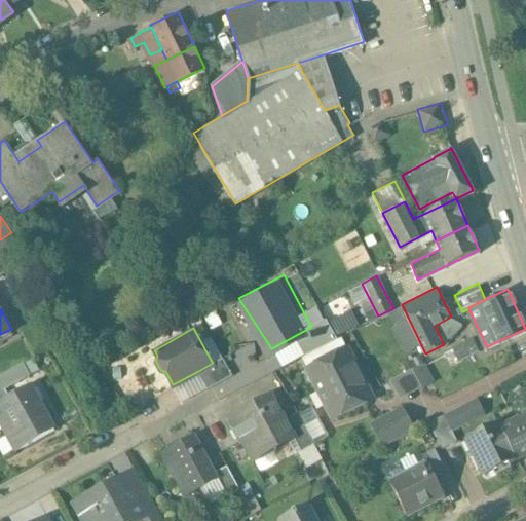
[(458,358),(479,347),(473,334),(452,344),(458,358)]
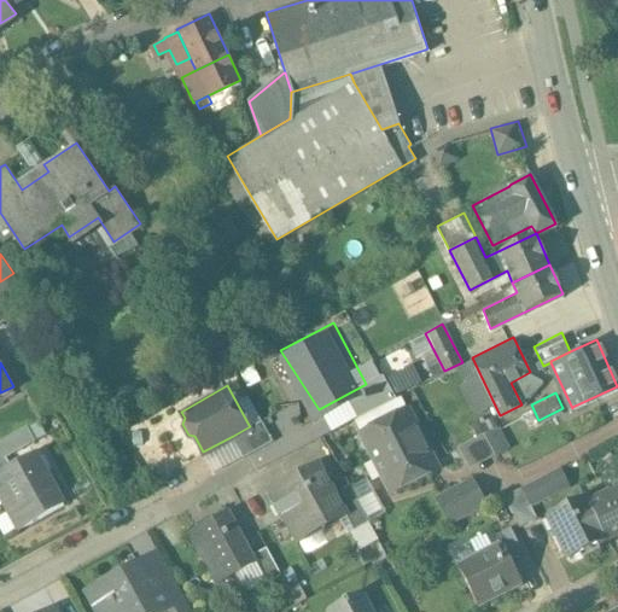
[(400,394),(374,407),(380,420),(406,407),(400,394)]
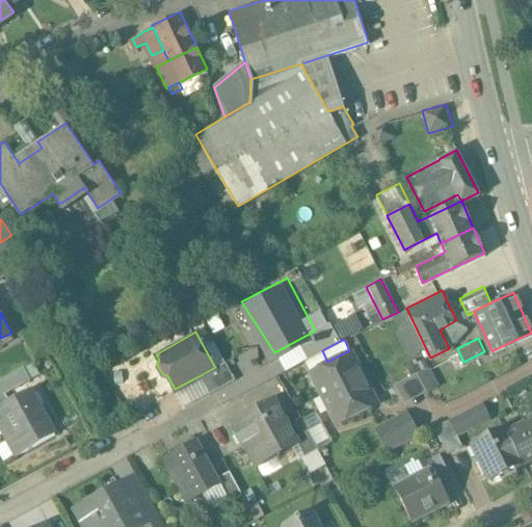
[(327,362),(311,370),(338,422),(376,402),(350,350),(349,350),(327,362)]
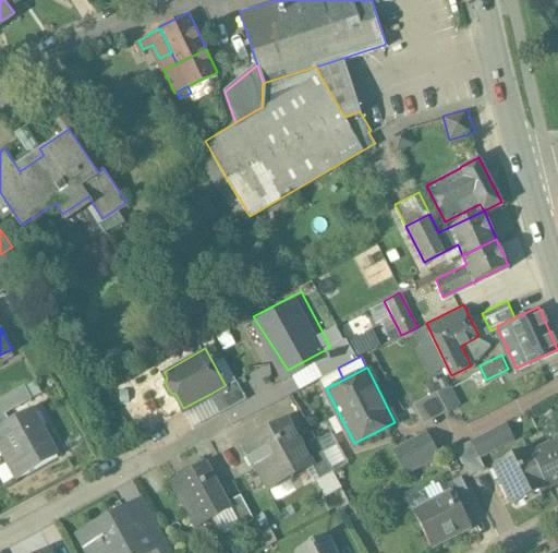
[(226,385),(210,394),(219,411),(246,396),(237,377),(225,384),(226,385)]
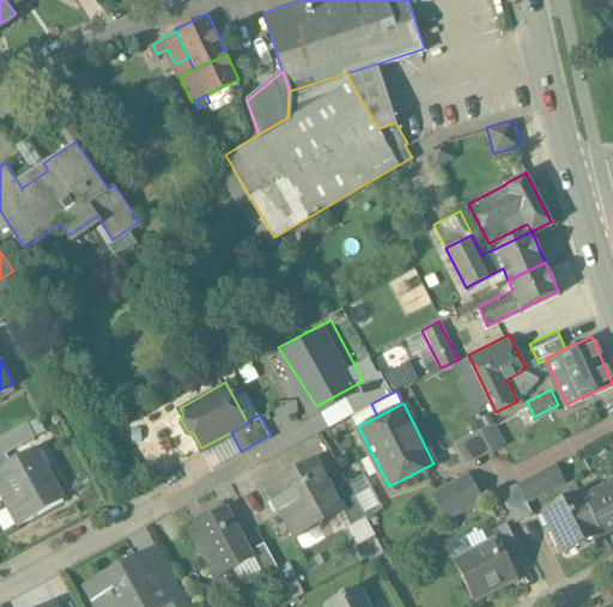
[(26,420),(0,433),(0,441),(5,450),(35,435),(26,420)]
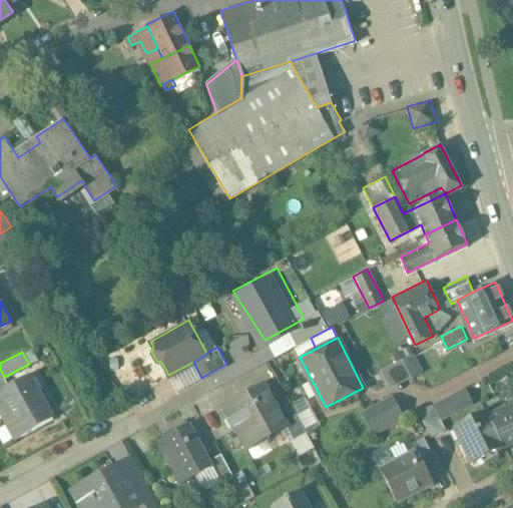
[(421,371),(412,353),(402,358),(411,376),(421,371)]
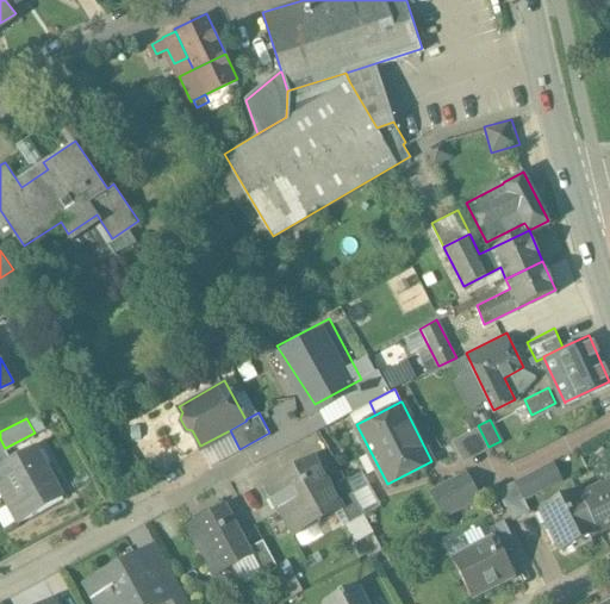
[(478,425),(454,437),(465,459),(489,447),(478,425)]
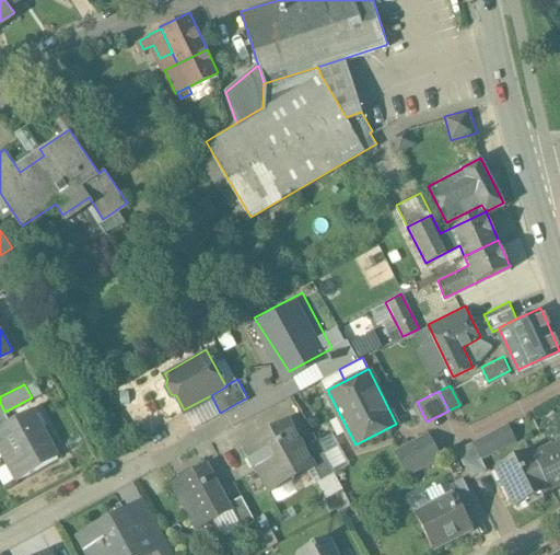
[(33,408),(0,425),(0,448),(15,477),(58,454),(33,408)]
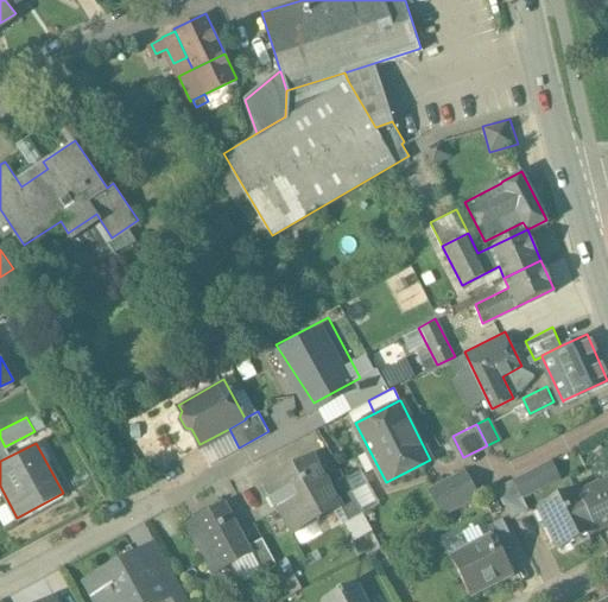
[(312,451),(264,479),(292,531),(295,530),(292,525),(314,513),(317,519),(320,519),(316,512),(337,501),(340,506),(341,506),(342,505),(329,482),(312,451)]
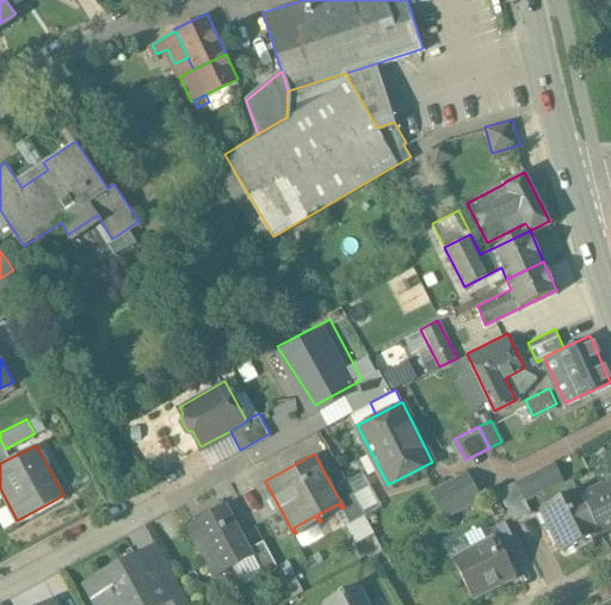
[(347,479),(368,510),(382,500),(362,469),(347,479)]
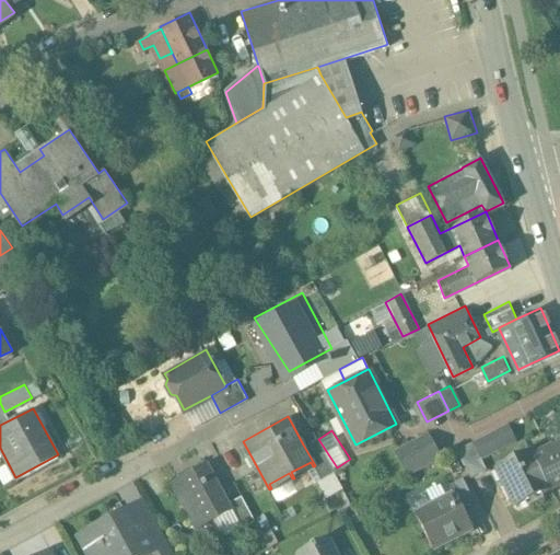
[(429,432),(396,450),(407,473),(441,455),(429,432)]
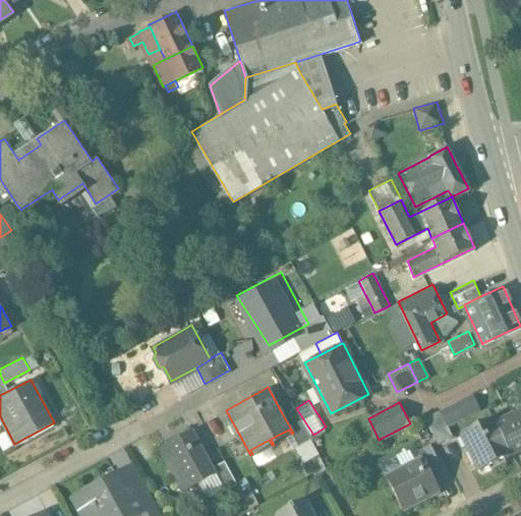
[(310,438),(294,407),(282,413),(293,433),(292,434),(298,444),(310,438)]
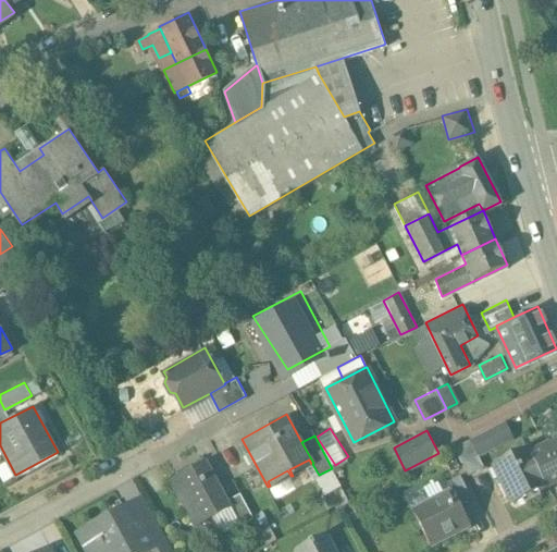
[(470,437),(455,445),(468,473),(484,464),(470,437)]
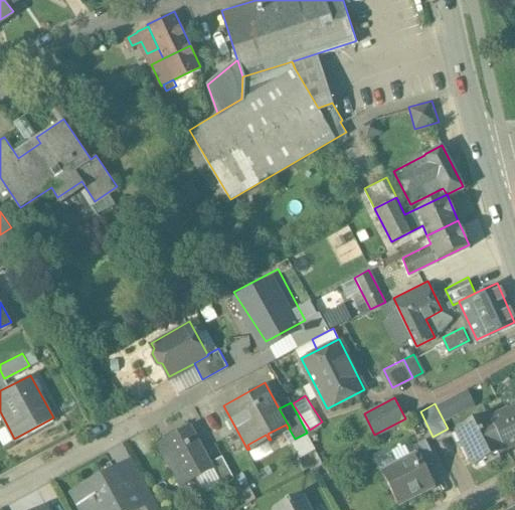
[(514,406),(509,409),(508,408),(490,416),(505,448),(506,448),(514,443),(514,406)]
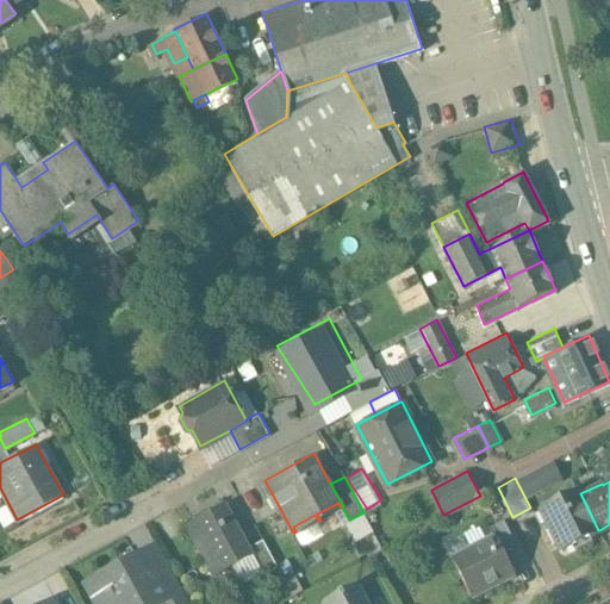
[(578,487),(542,505),(562,548),(599,530),(598,530),(580,493),(578,487)]
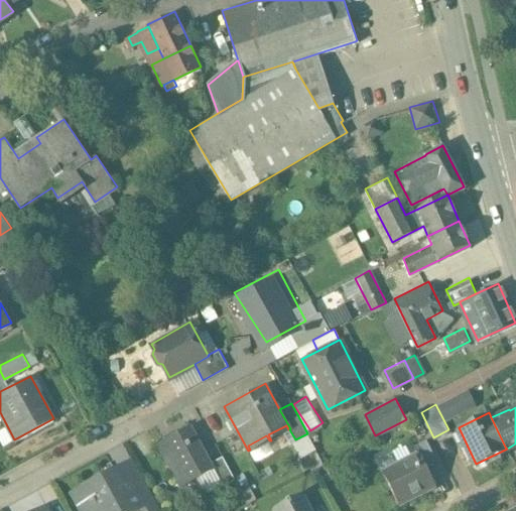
[(191,424),(157,442),(180,486),(213,468),(215,468),(211,461),(191,424)]
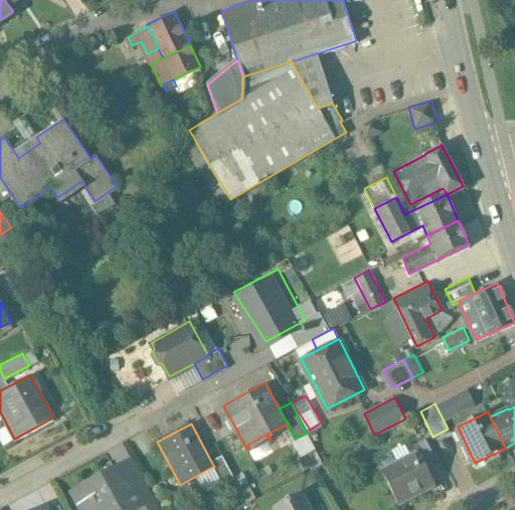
[(437,459),(425,438),(412,444),(417,453),(418,452),(424,465),(437,459)]
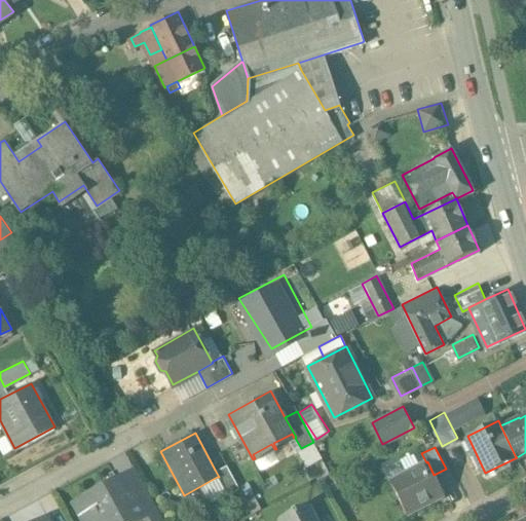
[(426,462),(390,481),(407,513),(444,494),(434,475),(427,461),(426,462)]
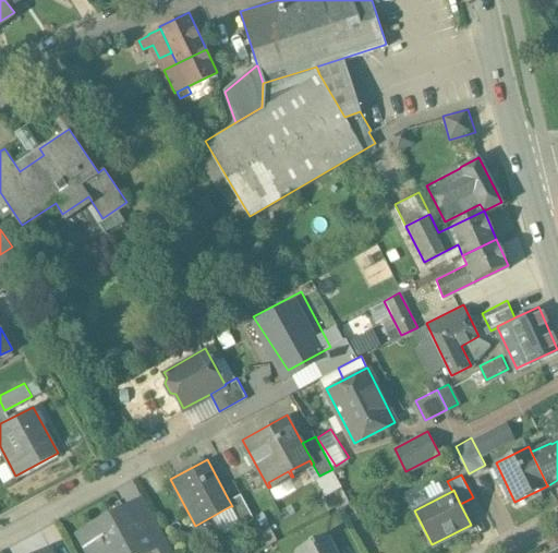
[(254,517),(240,492),(228,499),(232,506),(230,506),(240,525),(254,517)]
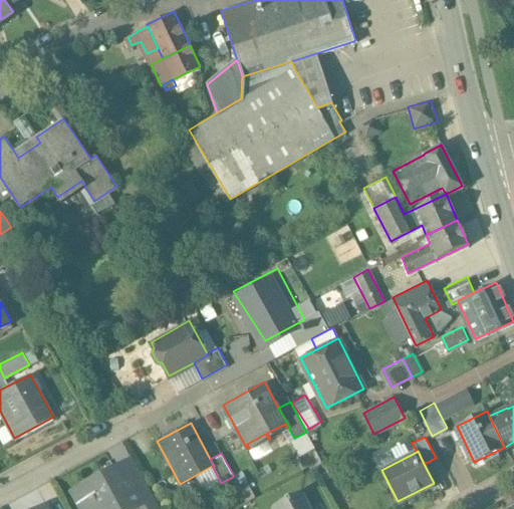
[(132,455),(70,488),(78,504),(94,496),(95,498),(96,497),(102,508),(134,508),(142,505),(131,483),(144,476),(132,455)]
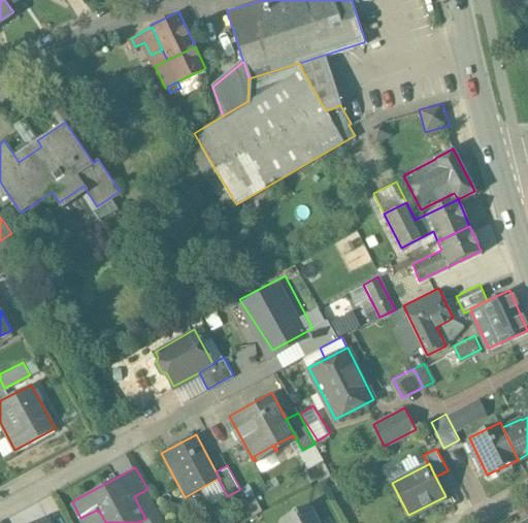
[(165,522),(147,489),(134,496),(145,519),(147,522),(165,522)]
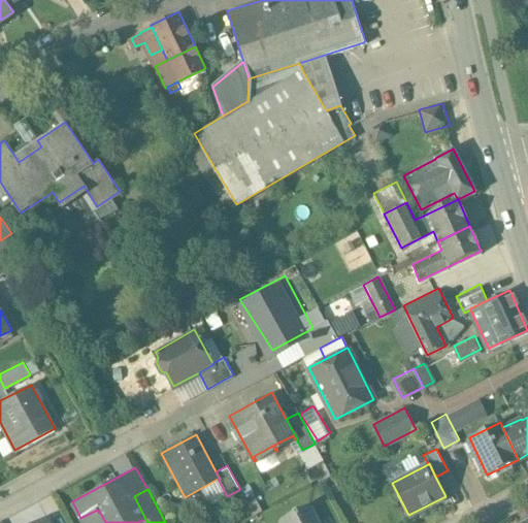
[(320,522),(309,502),(278,519),(281,522),(320,522)]
